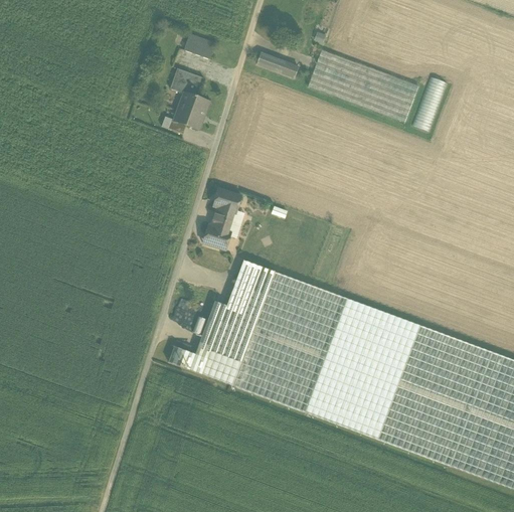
[(323,40),(325,33),(317,31),(315,38),(323,40)]
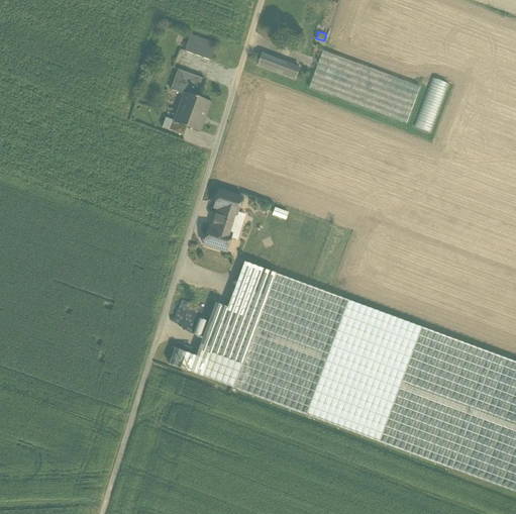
[(217,42),(191,33),(185,49),(211,59),(217,42)]
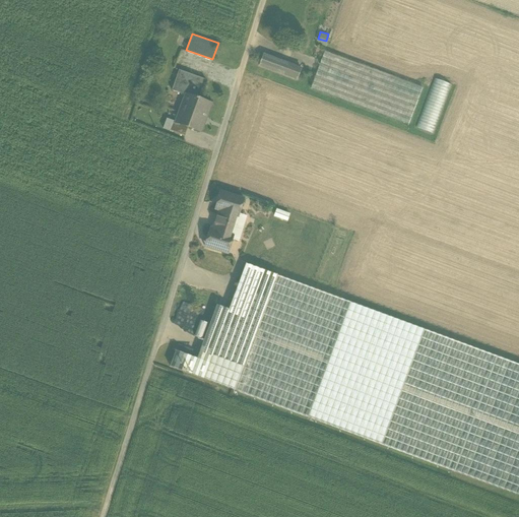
[(423,85),(325,49),(312,86),(409,122),(423,85)]
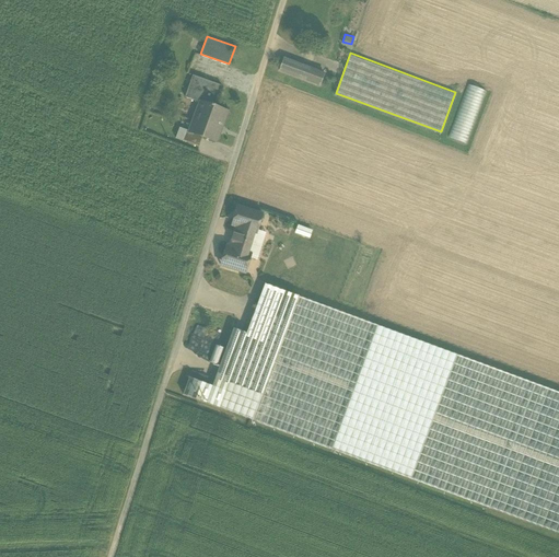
[(313,67),(284,57),(280,69),(307,79),(313,67)]
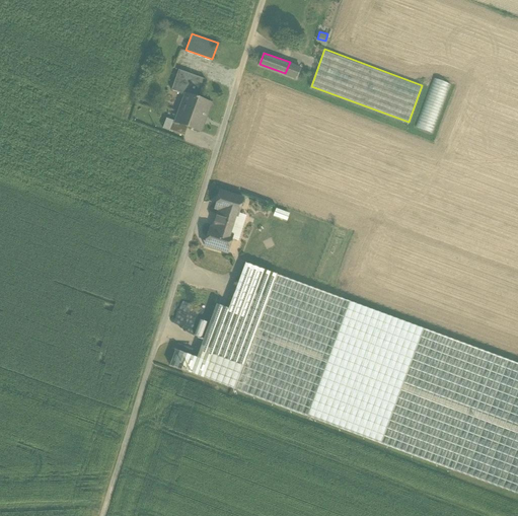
[(301,66),(290,62),(285,73),(297,77),(301,66)]
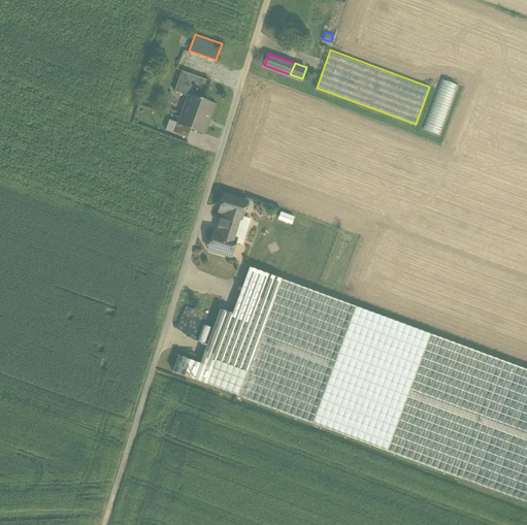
[(209,79),(183,69),(175,90),(190,95),(190,94),(202,99),(209,79)]
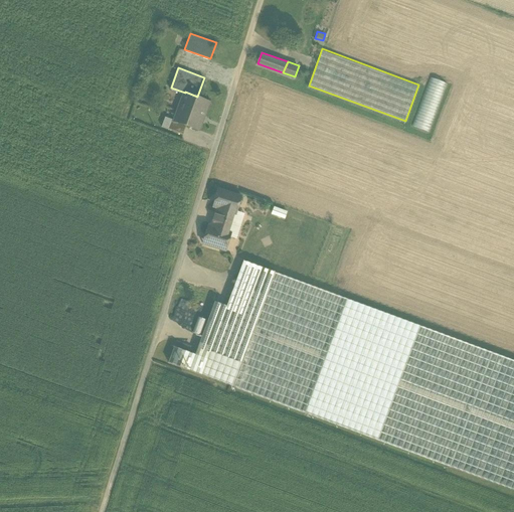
[(431,76),(412,125),(432,132),(450,83),(431,76)]
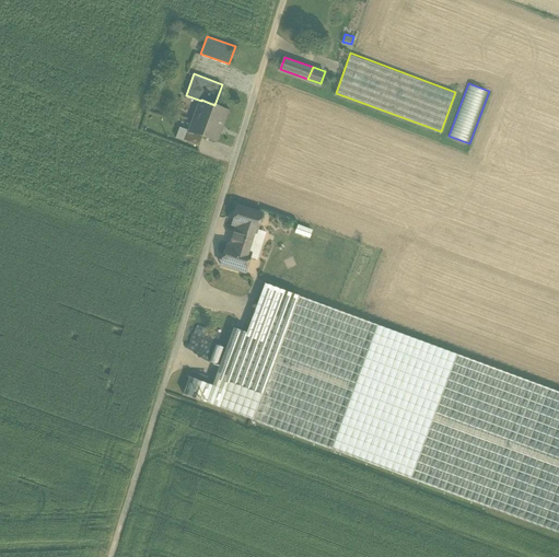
[(214,105),(201,100),(201,101),(190,129),(189,130),(205,136),(217,140),(228,109),(214,105)]
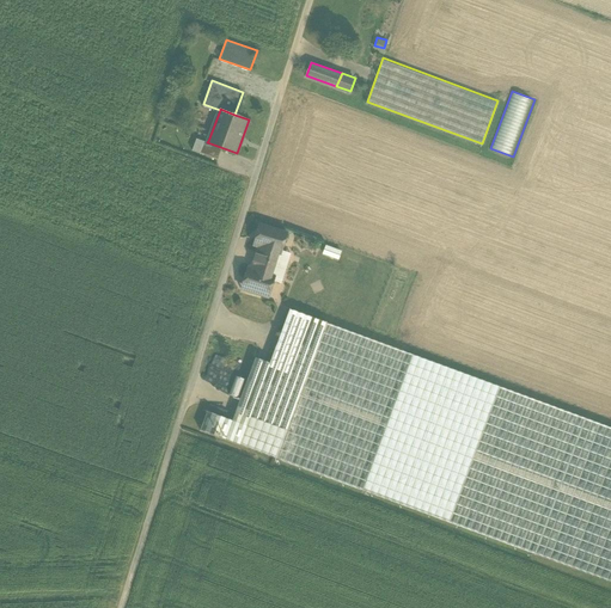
[(200,151),(205,139),(196,136),(191,147),(200,151)]
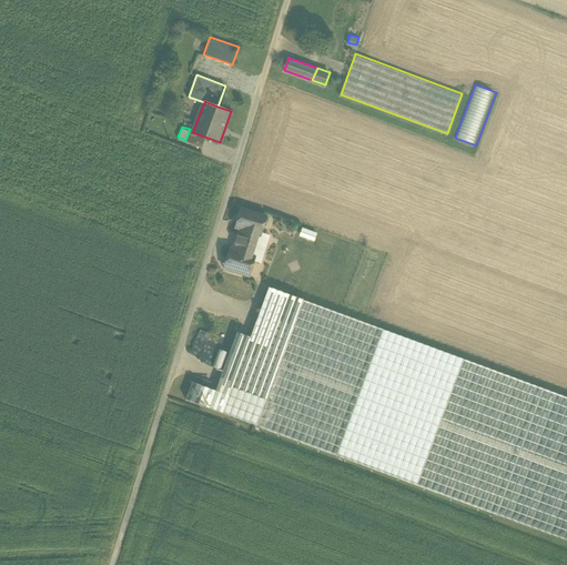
[(208,138),(192,132),(193,131),(190,129),(185,140),(204,147),(208,138)]
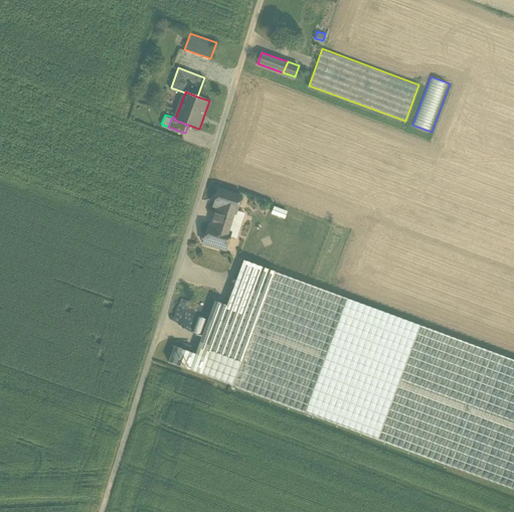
[(242,195),(219,188),(214,205),(217,206),(236,212),(237,209),(242,195)]
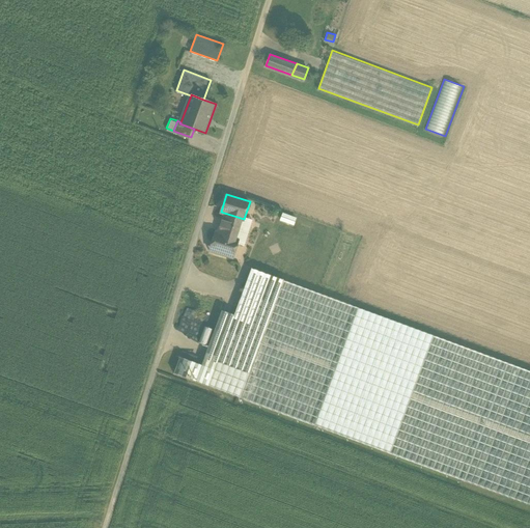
[(299,214),(283,209),(279,221),(294,226),(299,214)]
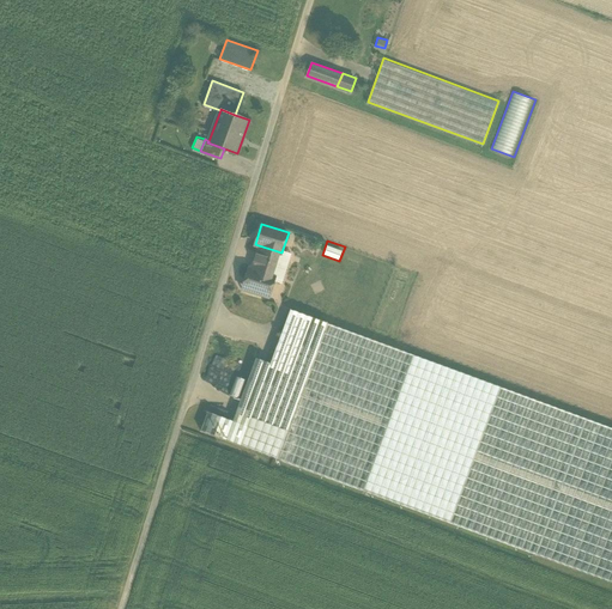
[(282,253),(259,245),(252,268),(276,276),(274,279),(282,281),(291,251),(283,249),(282,253)]
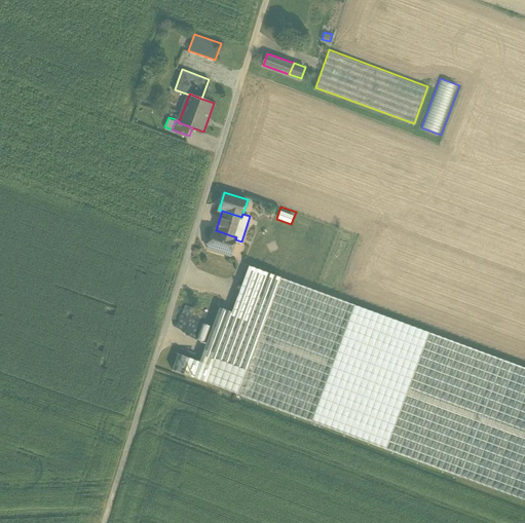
[(216,230),(214,229),(208,247),(231,255),(235,239),(236,237),(216,230)]
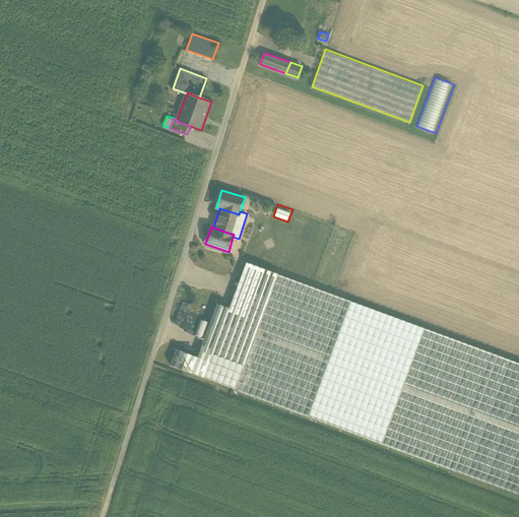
[(217,303),(198,357),(192,353),(186,370),(236,388),(277,273),(247,262),(230,308),(217,303)]
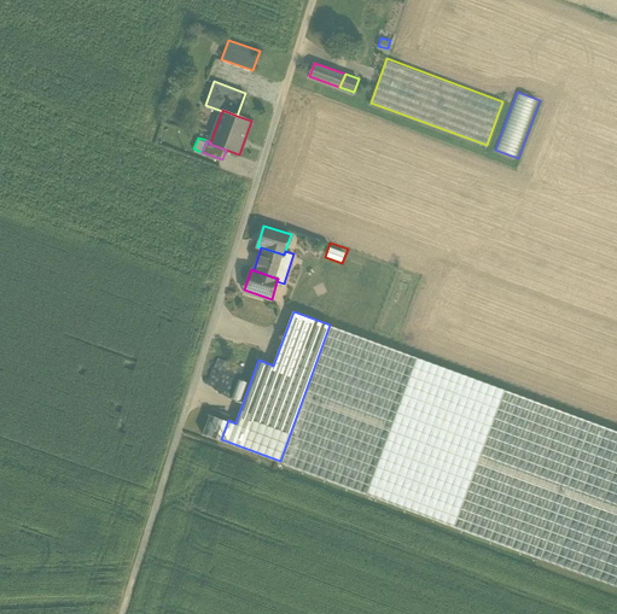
[(592,421),(330,325),(280,461),(541,557),(592,421)]
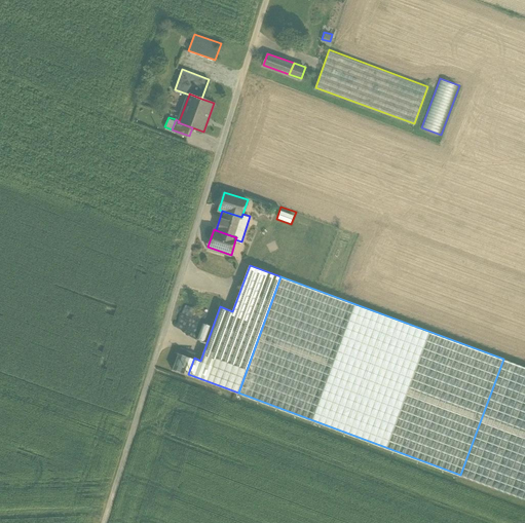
[(215,315),(209,313),(199,339),(205,341),(215,315)]
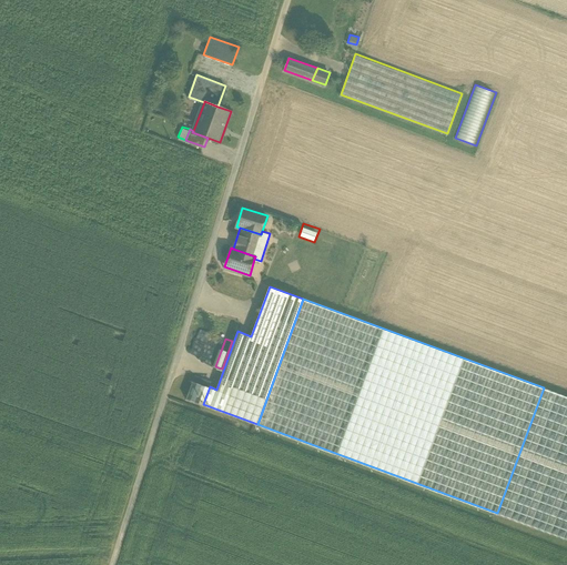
[(203,404),(210,386),(194,381),(188,399),(203,404)]
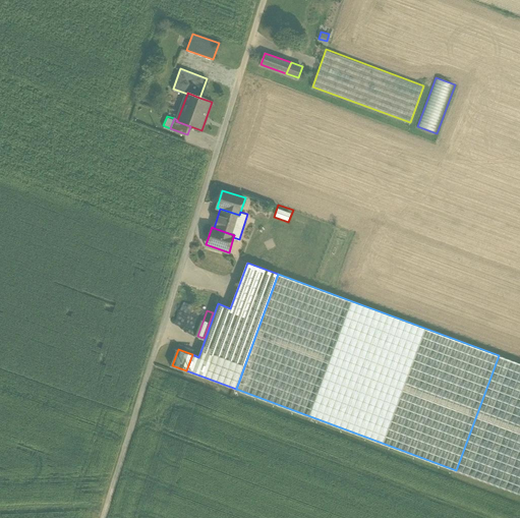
[(519,363),(499,355),(456,470),(519,494),(519,363)]
